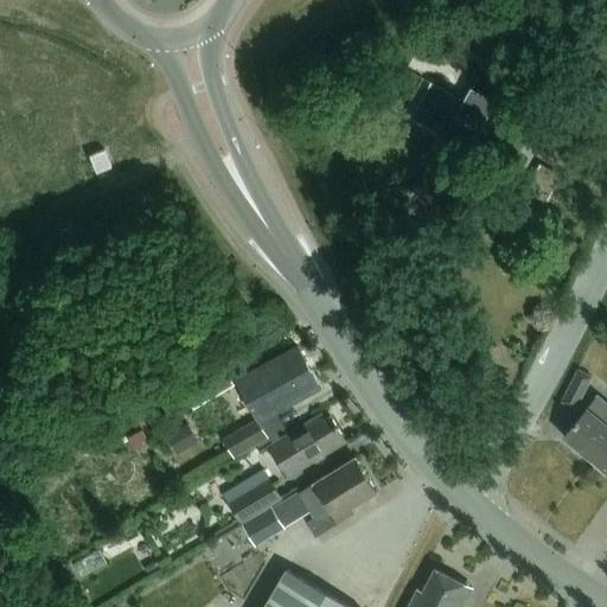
[(413,57),(420,61),(426,48),(419,44),(413,57)]
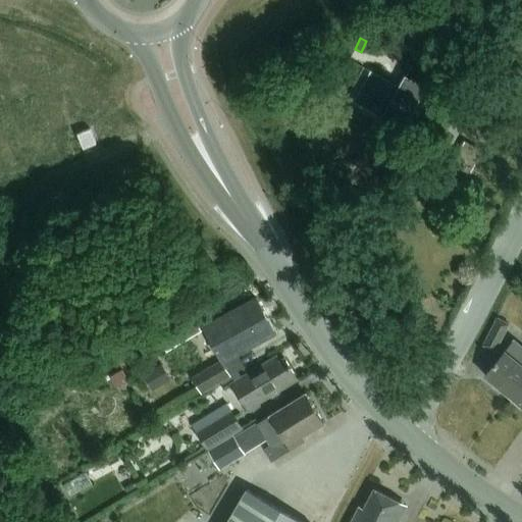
[(402,133),(426,88),(405,76),(399,87),(371,71),(355,102),(382,117),(380,121),(402,133)]
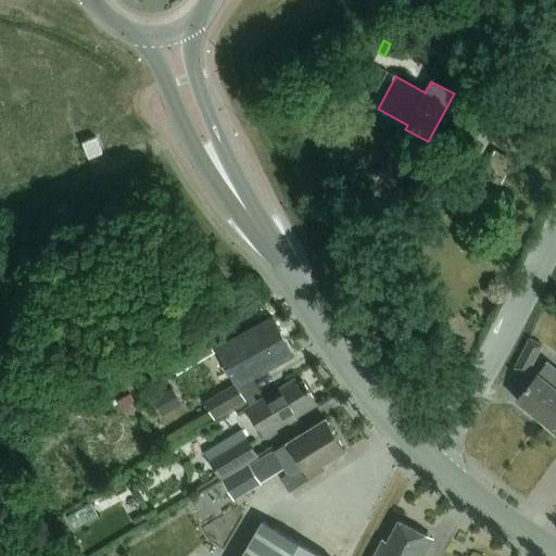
[(490,202),(513,163),(494,151),(487,165),(483,163),(475,180),(478,182),(472,192),(490,202)]
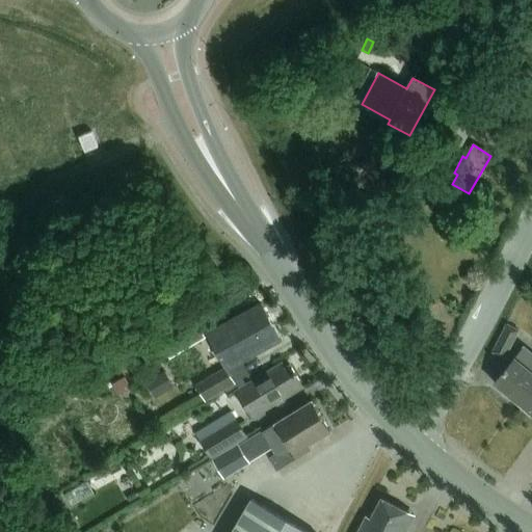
[(441,237),(453,244),(458,236),(446,229),(441,237)]
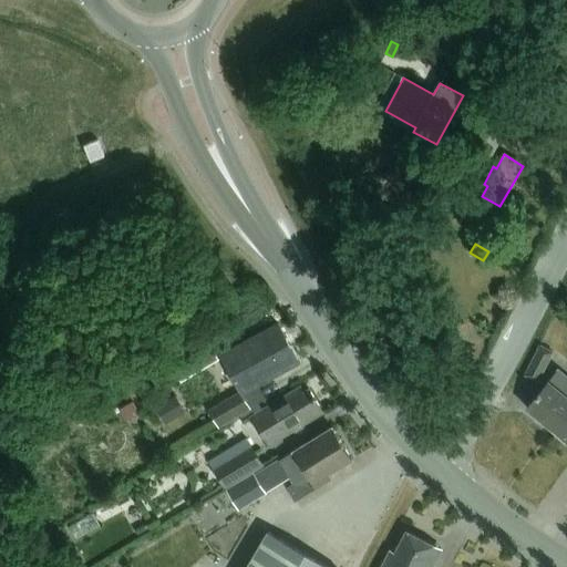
[(258,388),(300,364),(278,325),(220,357),(240,393),(209,412),(218,428),(266,400),(258,388)]
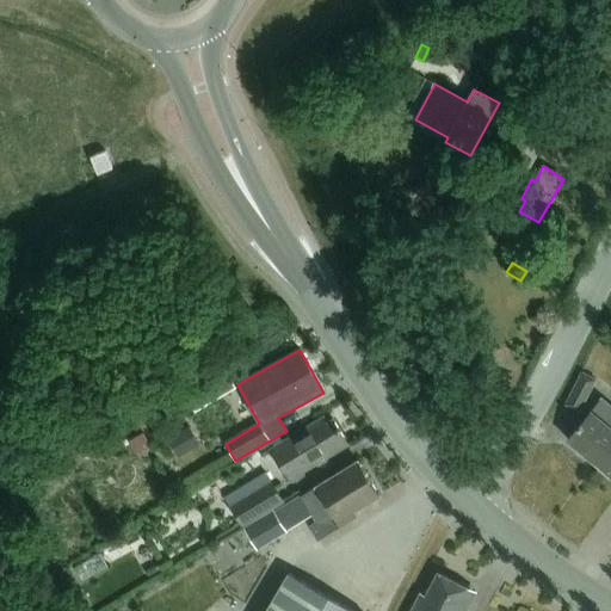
[(581,374),(565,405),(578,412),(594,381),(581,374)]
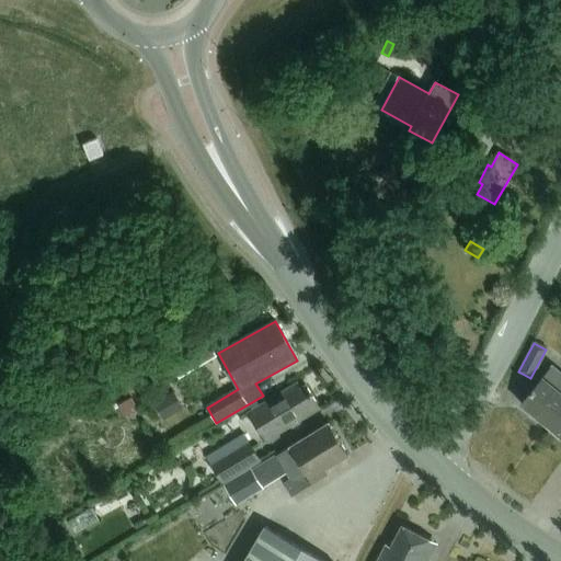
[(560,374),(551,367),(521,404),(546,425),(560,407),(560,374)]
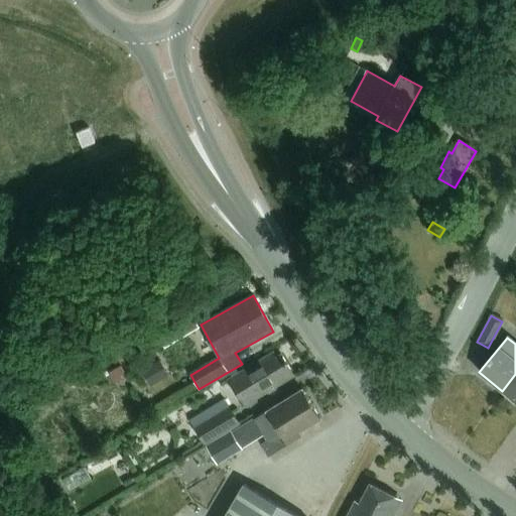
[(285,374),(291,371),(281,356),(276,359),(273,354),(228,381),(244,407),(266,393),(268,394),(275,390),(275,387),(288,379),(285,374)]
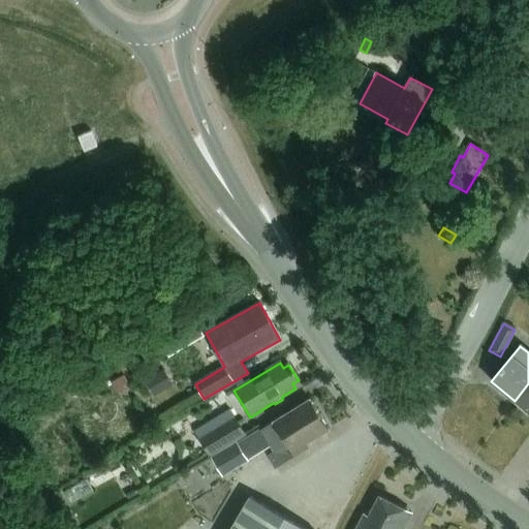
[(154,397),(168,389),(159,372),(144,380),(154,397)]
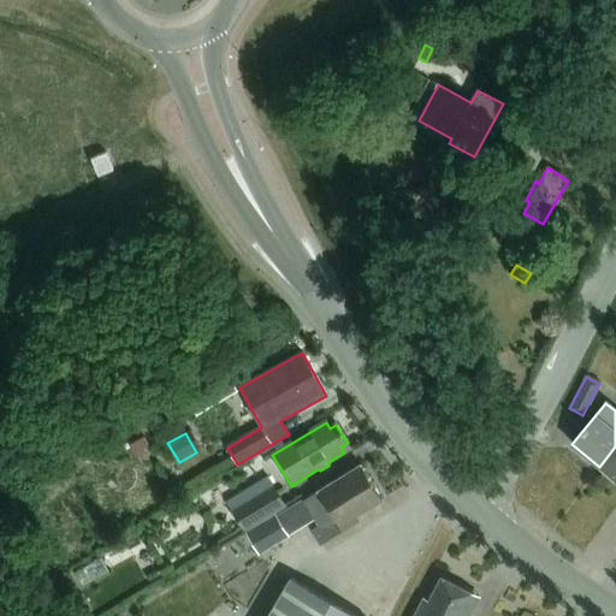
[(615,446),(599,467),(615,480),(615,446)]
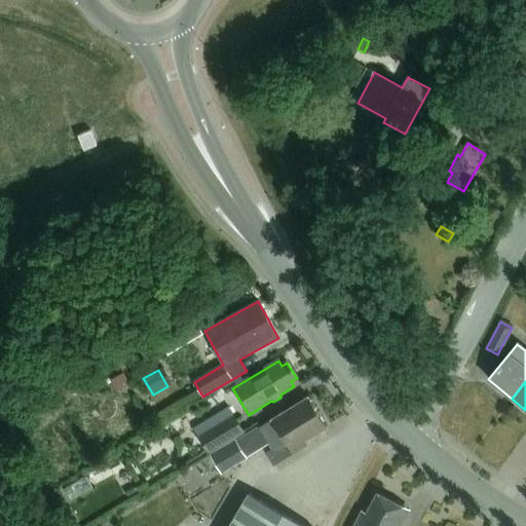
[(305,442),(327,428),(308,398),(250,435),(259,450),(269,445),(272,450),(267,453),(274,465),(307,445),(305,442)]
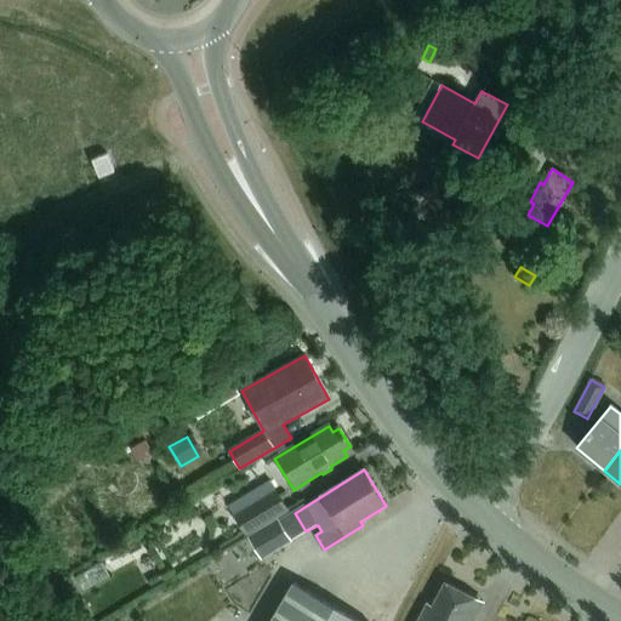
[(233,516),(246,536),(288,511),(275,490),(233,516)]
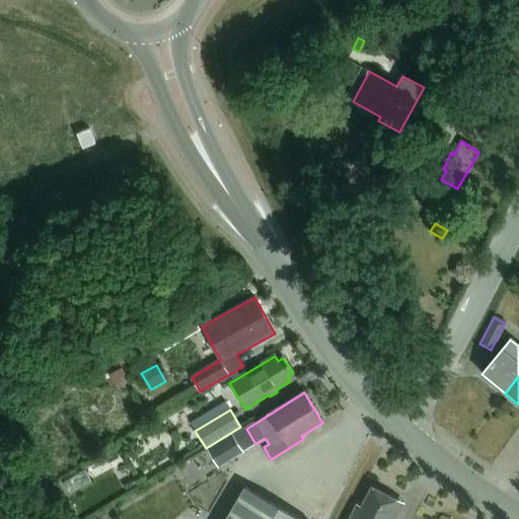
[(232,435),(207,449),(218,467),(243,453),(232,435)]
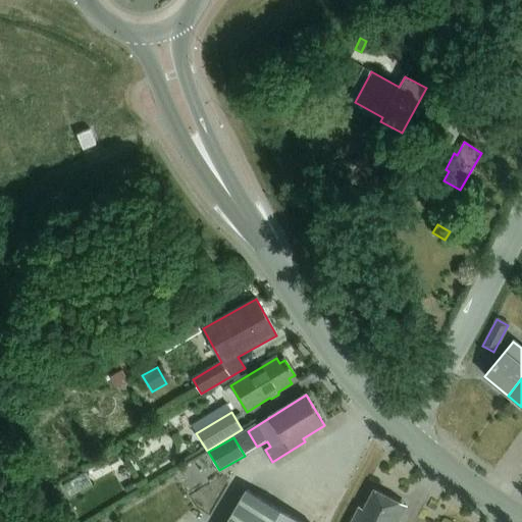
[(301,521),(247,490),(228,521),(301,521)]
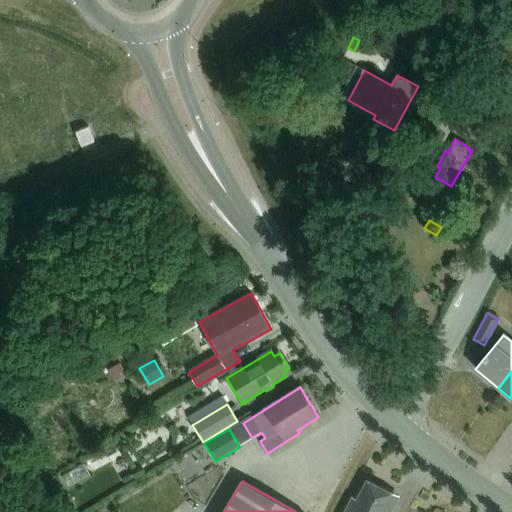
[(390,511),(399,497),(367,481),(357,501),(352,499),(345,511),(390,511)]
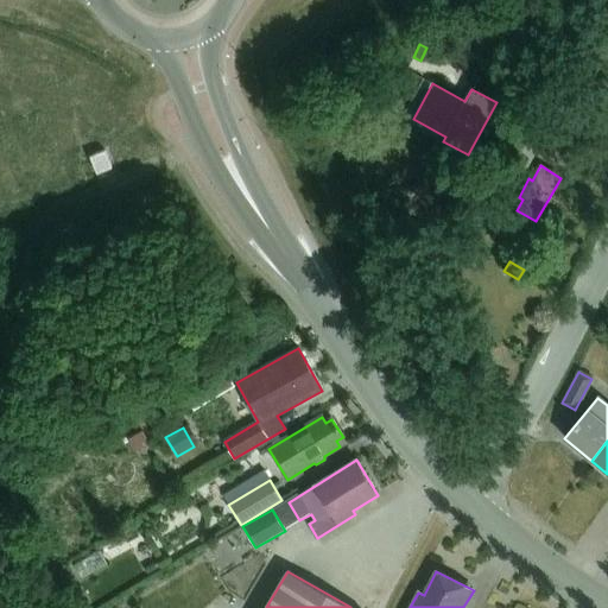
All buildings are outlined.
